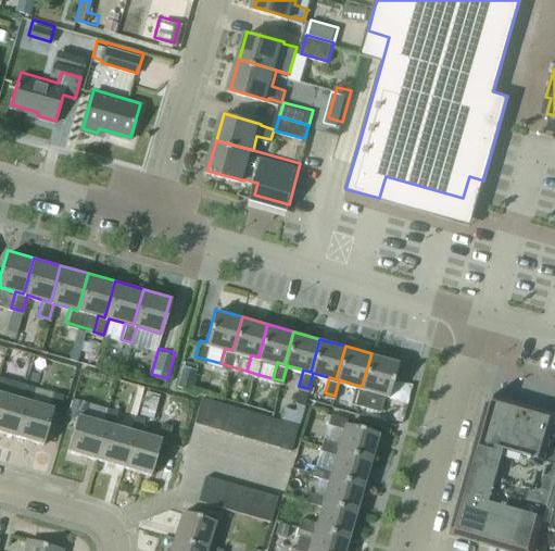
[(355,385),(351,400),(360,403),(380,409),(386,392),(388,393),(389,395),(398,361),(396,360),(396,361),(371,353),(362,386),(355,385)]
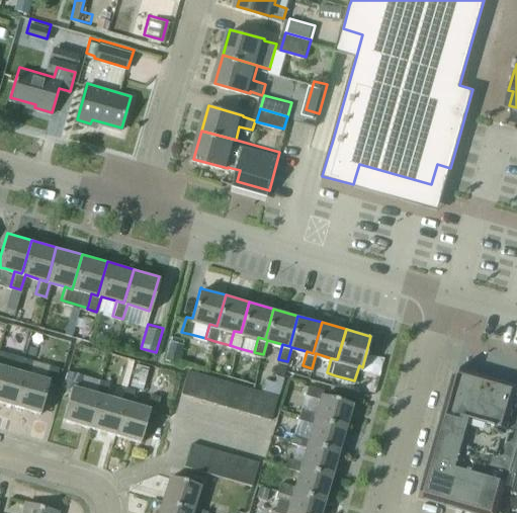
[(171,338),(166,357),(178,360),(183,341),(171,338)]
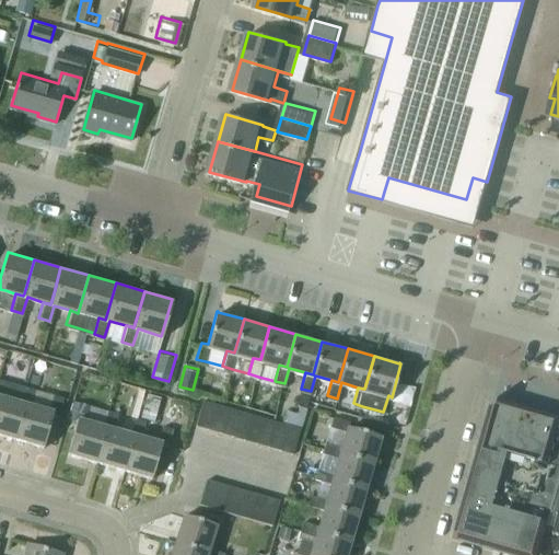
[(0,393),(4,394),(9,378),(0,376),(0,393)]
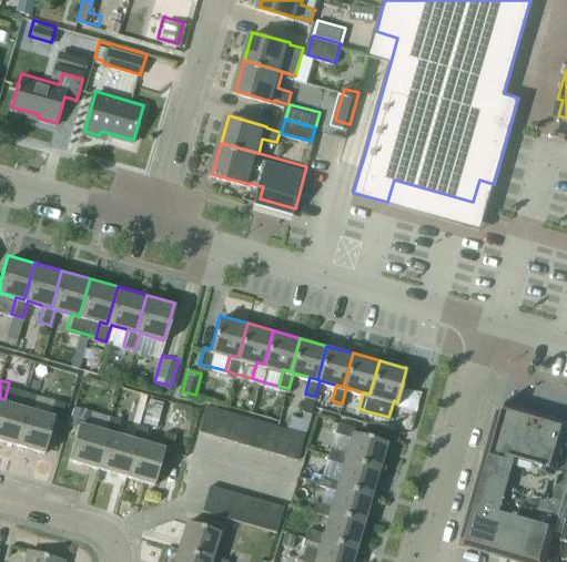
[(0,398),(0,437),(14,441),(26,406),(32,408),(37,391),(27,388),(22,405),(4,399),(0,398)]
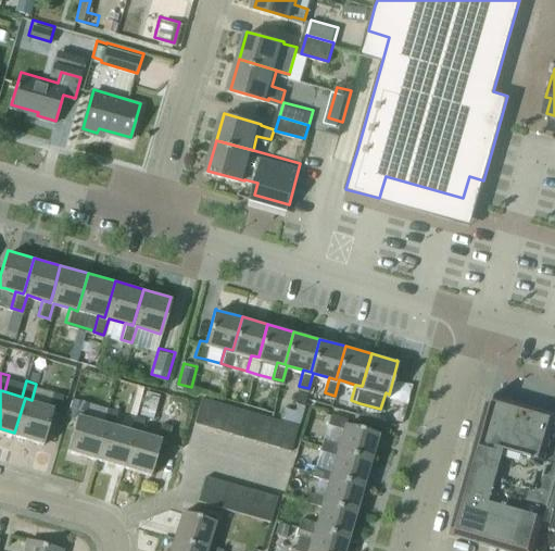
[(25,398),(14,433),(15,434),(15,433),(41,440),(43,441),(53,407),(59,409),(63,391),(53,388),(49,404),(32,400),(25,398)]
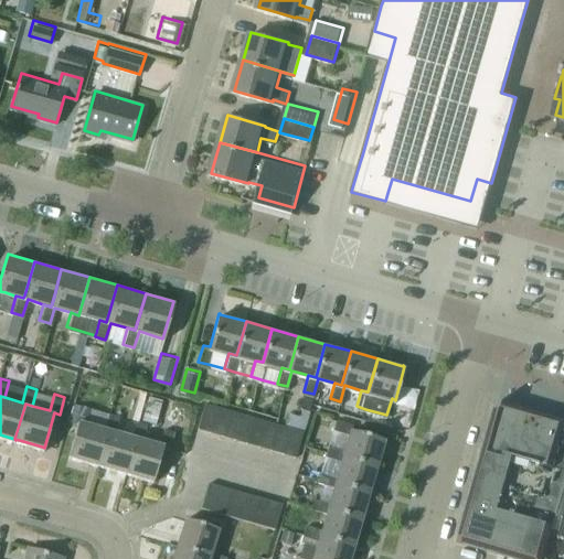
[(563,416),(498,398),(458,539),(529,558),(543,558),(563,485),(563,416)]
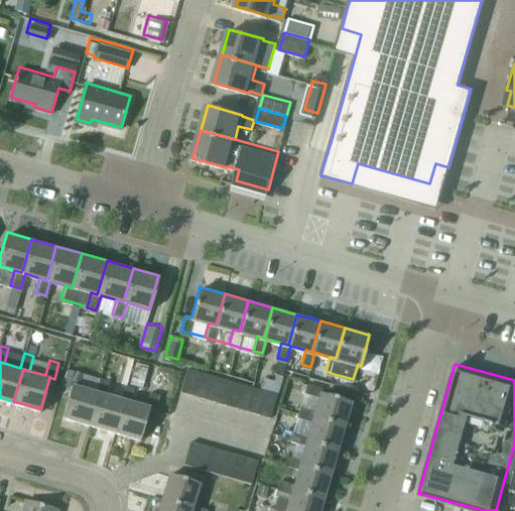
[(180,389),(191,392),(199,369),(187,366),(180,389)]
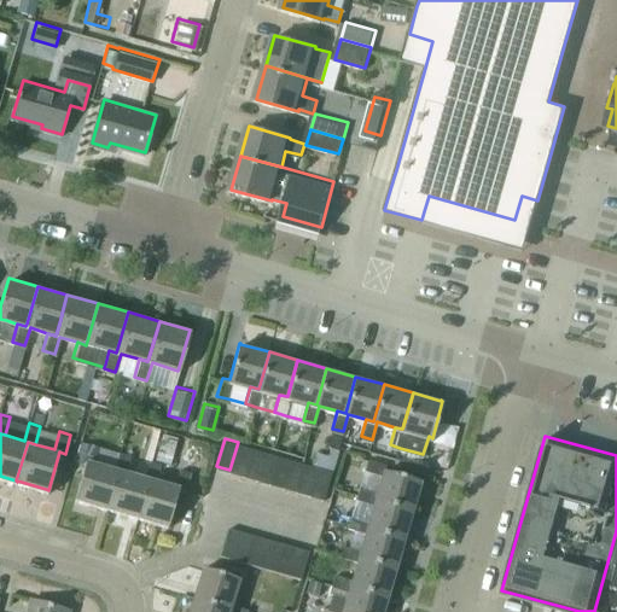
[(83,467),(75,497),(106,507),(117,468),(127,471),(132,453),(121,450),(116,468),(98,462),(103,444),(89,441),(82,467),(83,467)]
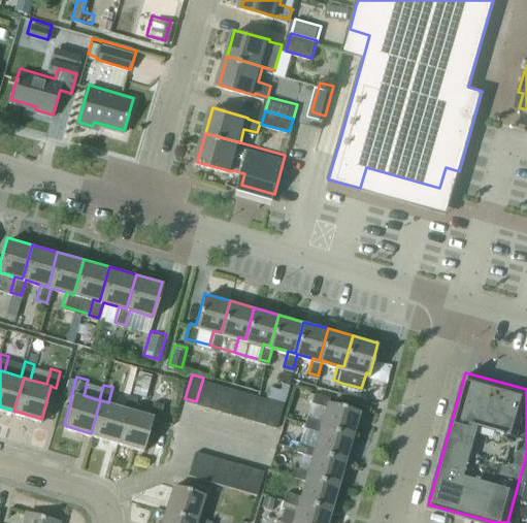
[(203,378),(196,401),(207,404),(215,381),(203,378)]
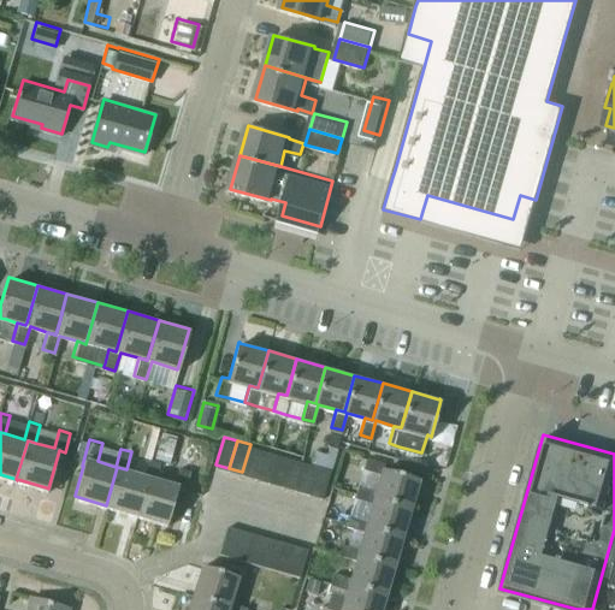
[(250,444),(242,472),(255,477),(264,448),(250,444)]
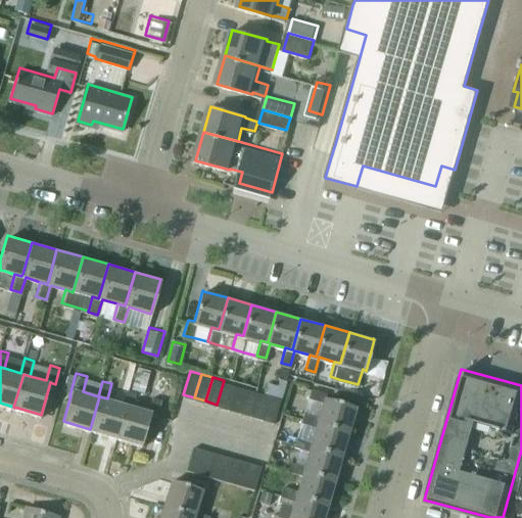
[(224,380),(217,405),(229,408),(236,384),(224,380)]
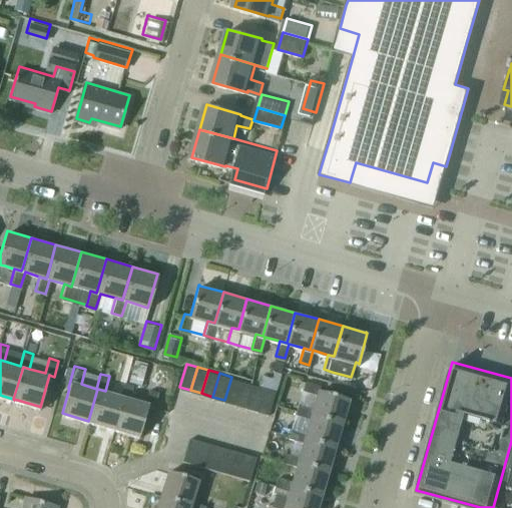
[(231,377),(224,400),(234,403),(241,380),(231,377)]
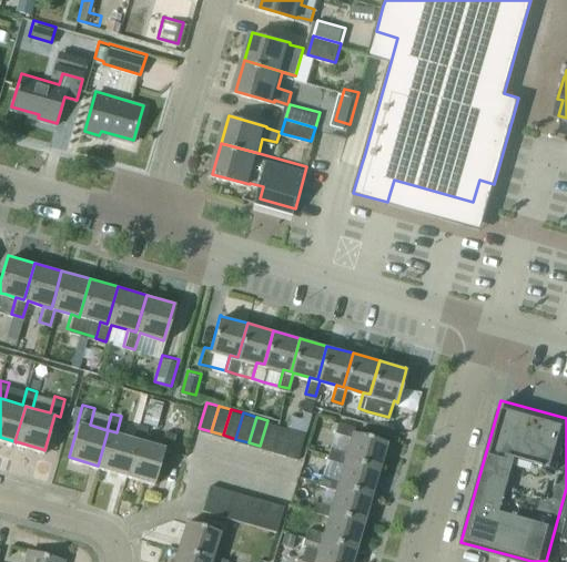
[(346,450),(344,457),(380,466),(386,439),(352,429),(354,423),(338,419),(335,429),(351,433),(346,450)]
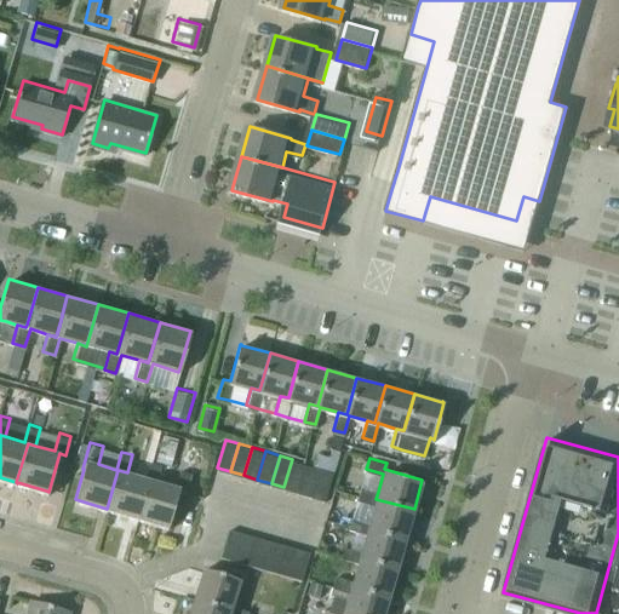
[(292,459),(284,487),(297,491),(305,463),(292,459)]
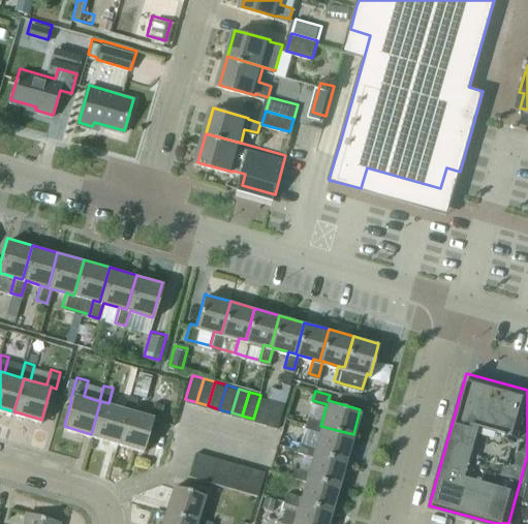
[(100,401),(91,434),(118,441),(127,408),(136,411),(141,396),(130,393),(126,408),(109,403),(100,401)]
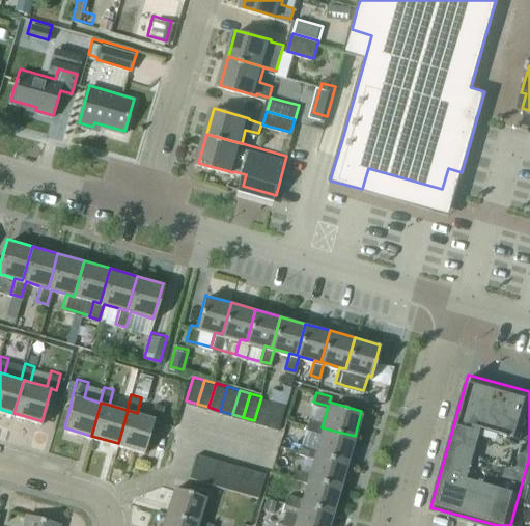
[(261,396),(254,420),(267,424),(274,400),(268,398),(261,396)]
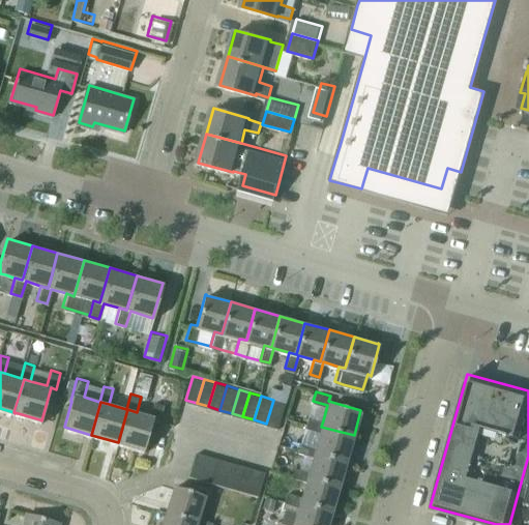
[(273,400),(266,424),(277,427),(284,403),(273,400)]
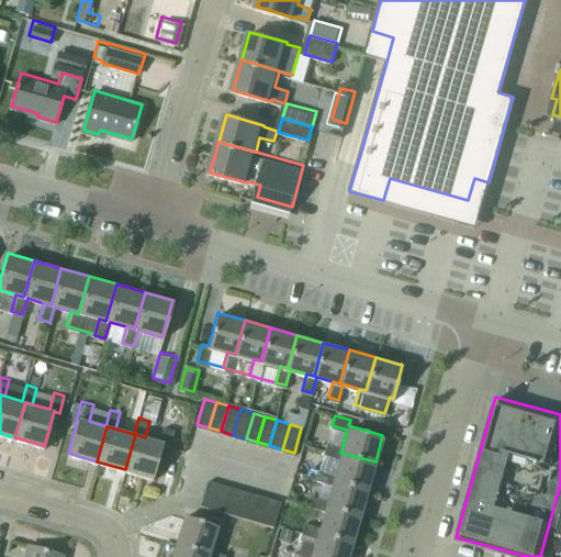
[(175,427),(165,425),(160,442),(145,437),(135,434),(125,469),(153,477),(163,443),(169,444),(175,427)]
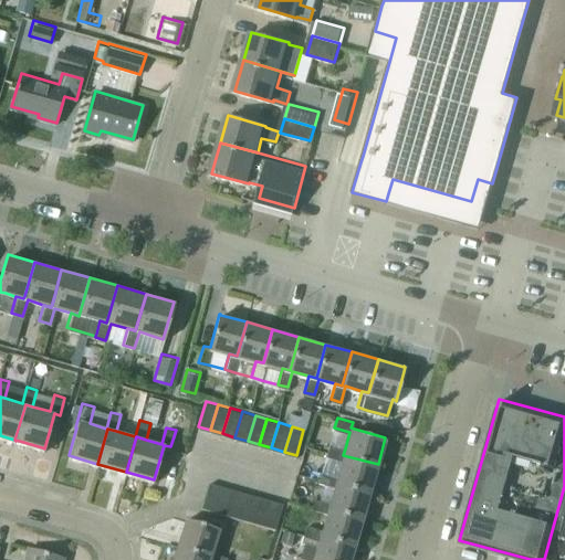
[(337,475),(336,481),(370,489),(378,464),(343,455),(345,448),(330,444),(326,454),(342,458),(337,475)]
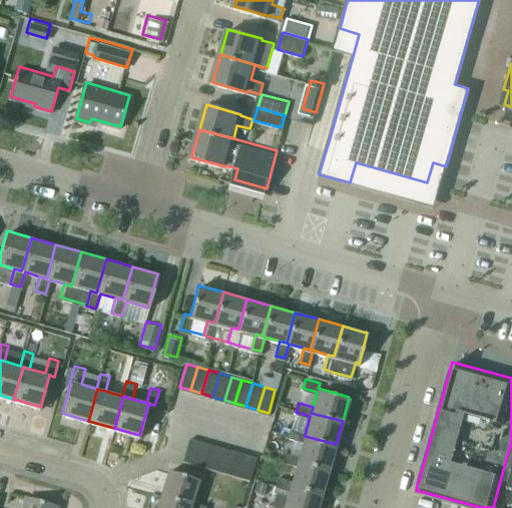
[(304,440),(298,460),(329,468),(336,444),(305,436),(306,431),(292,427),(289,436),(304,440)]
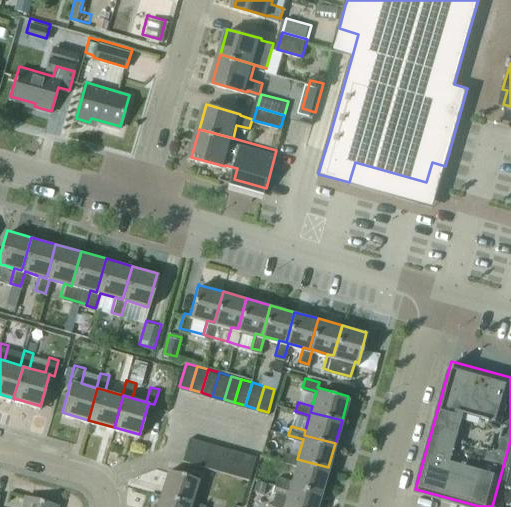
[(189,435),(182,458),(193,461),(200,438),(189,435)]
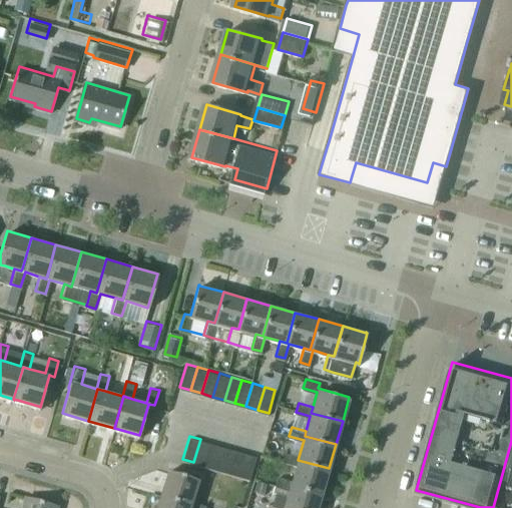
[(200,439),(193,462),(204,465),(210,442),(200,439)]
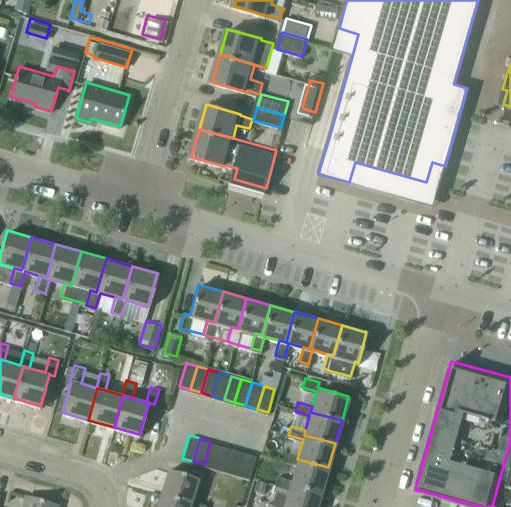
[(210,441),(204,464),(216,467),(222,444),(210,441)]
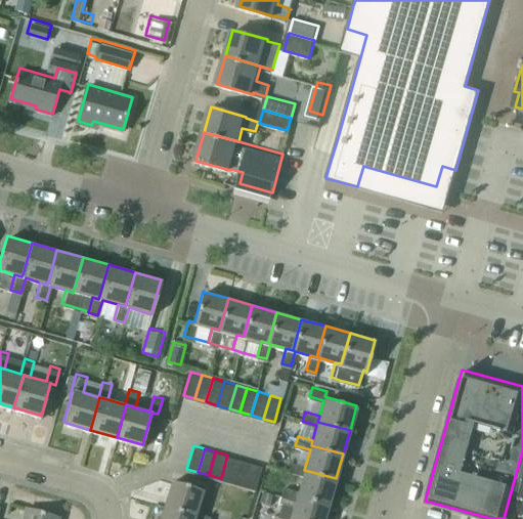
[(227,455),(221,478),(231,481),(238,458),(227,455)]
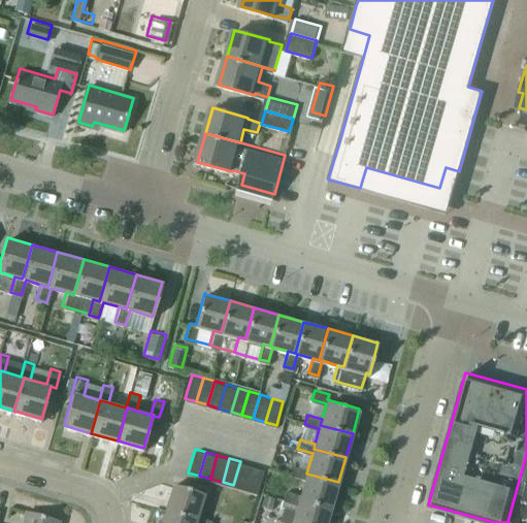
[(240,461),(233,485),(244,489),(252,464),(240,461)]
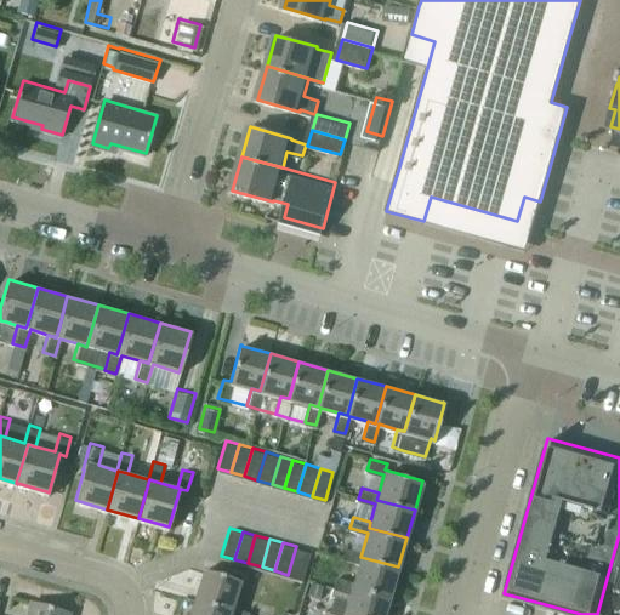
[(296,546),(288,575),(302,579),(311,551),(296,546)]
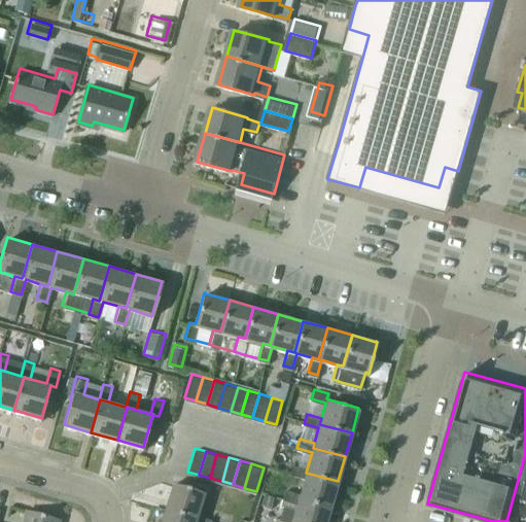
[(300,492),(300,494),(331,503),(338,482),(306,473),(307,467),(292,463),(289,473),(305,477),(300,492)]
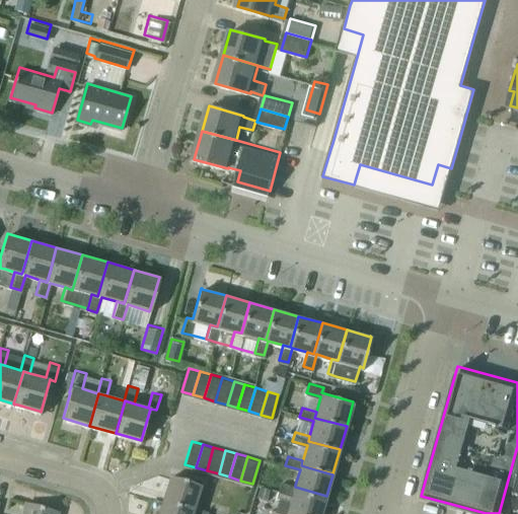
[(169,474),(162,501),(192,510),(190,513),(206,513),(207,510),(193,506),(200,484),(169,474)]
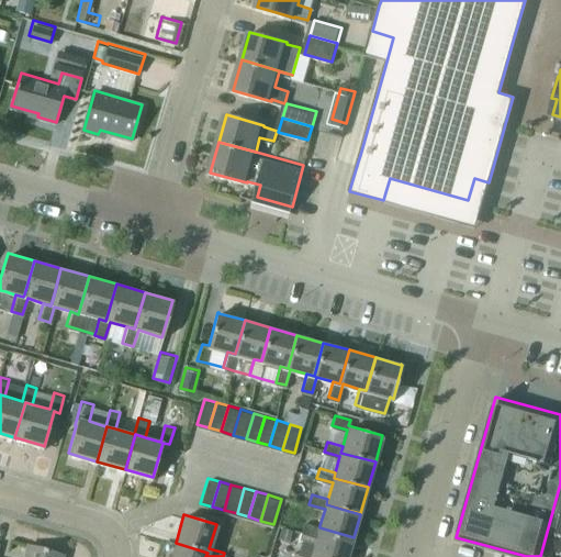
[(320,525),(304,520),(300,536),(315,541),(310,556),(347,556),(354,537),(320,527),(320,525)]
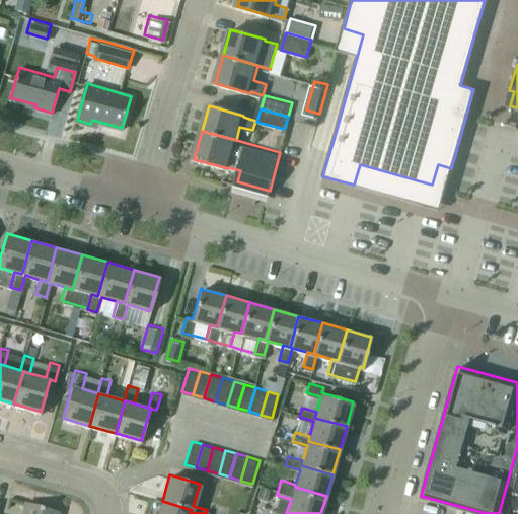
[(57,513),(59,510),(28,501),(23,513),(57,513)]
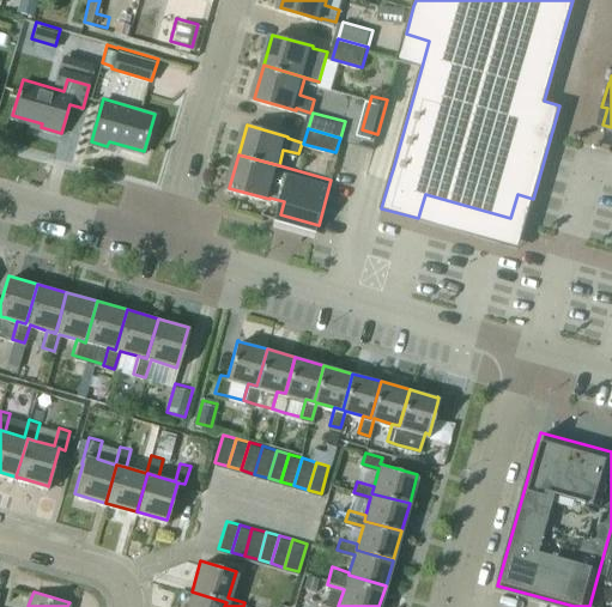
[(192,592),(186,606),(224,606),(226,602),(192,592)]
